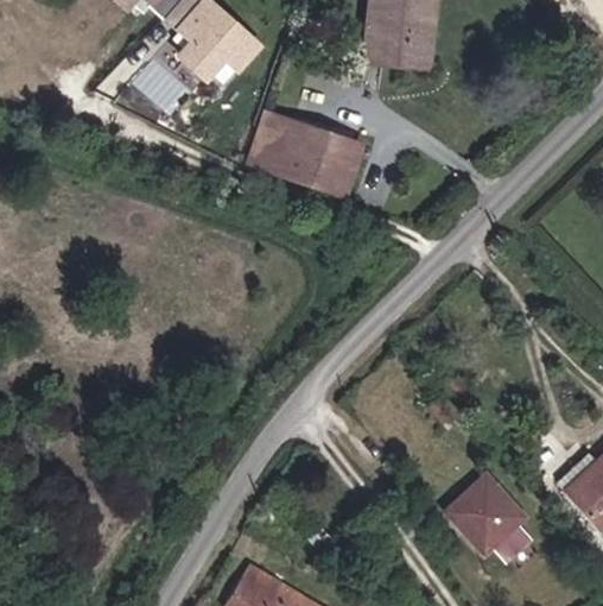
[(112,0),(124,10),(131,0),(144,0),(150,5),(153,0),(112,0)]
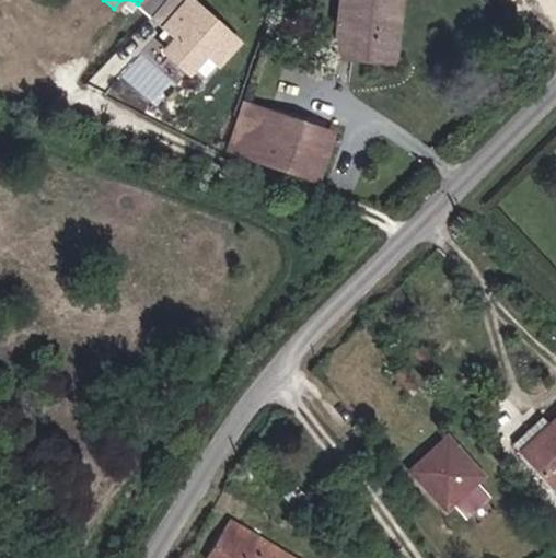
[(242,36),(195,0),(168,0),(153,19),(169,31),(164,36),(175,46),(171,51),(195,70),(199,64),(212,73),(242,36)]
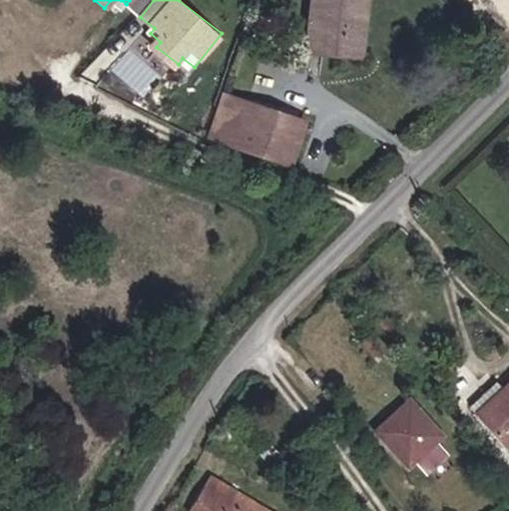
[(309,0),(305,47),(365,53),(370,0),(309,0)]
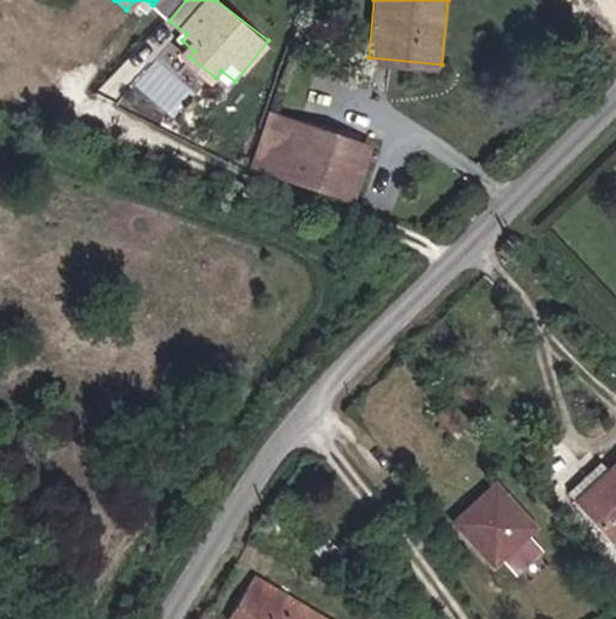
[(275,114),(260,168),(361,196),(376,142),(275,114)]
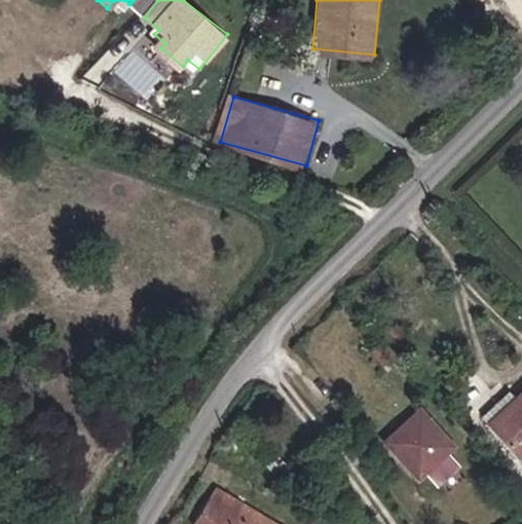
[(521,399),(512,389),(484,415),(521,453),(521,399)]
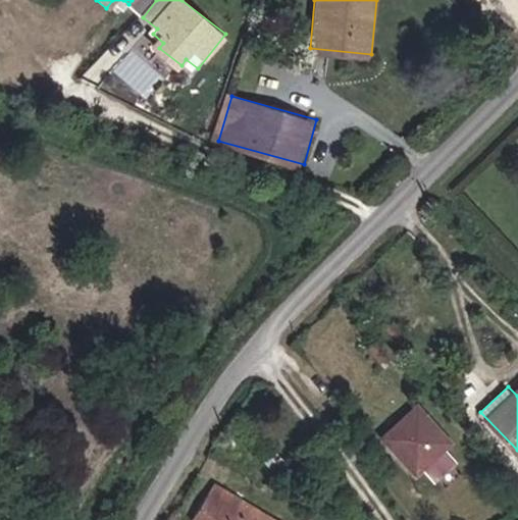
[(433,440),(439,434),(405,401),(373,433),(407,467),(414,461),(425,472),(445,453),(433,440)]
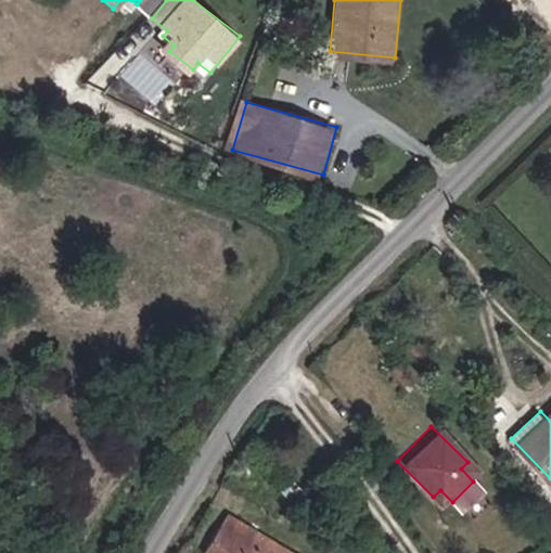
[(208,551),(213,552),(299,552),(228,514),(208,551)]
